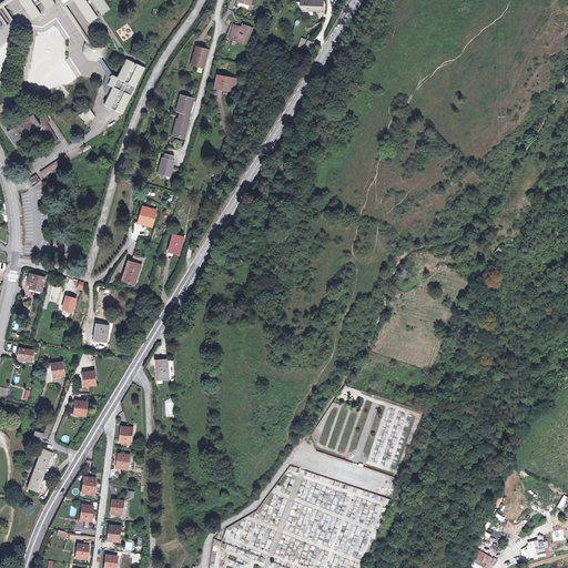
[(0,0),(0,30),(14,21),(3,7),(1,3),(0,0)]
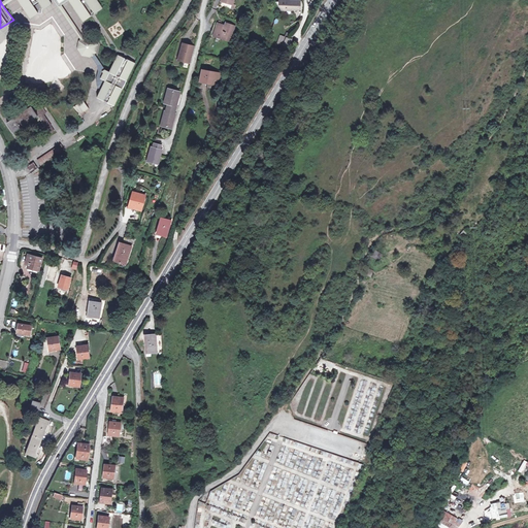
[(18,0),(30,19),(52,4),(50,1),(50,0),(57,0),(59,3),(62,0),(18,0)]
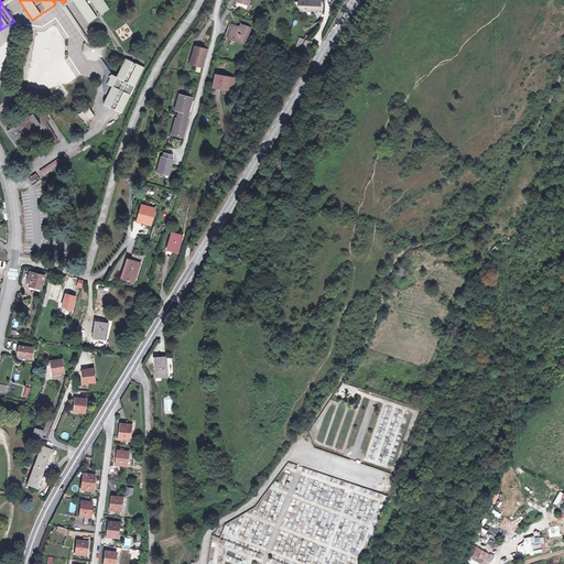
[(56,0),(84,43),(82,44),(80,53),(85,61),(94,62),(96,61),(99,58),(100,57),(102,50),(98,42),(89,39),(87,40),(65,6),(69,2),(72,1),(72,0),(66,0),(63,3),(61,0),(56,0)]
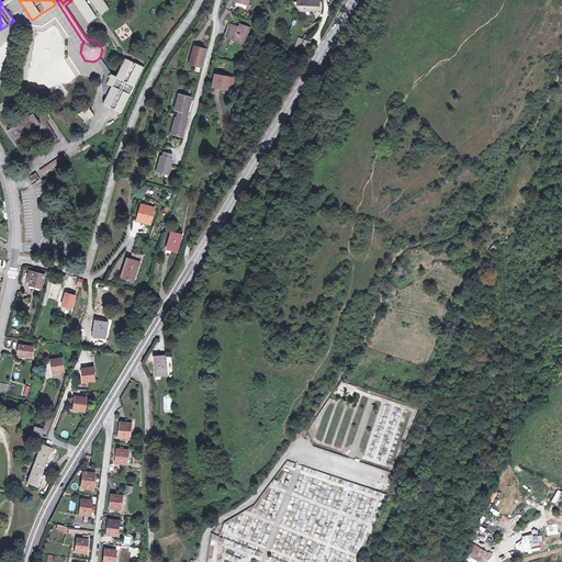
[(71,0),(71,1),(87,23),(108,10),(101,0),(71,0)]
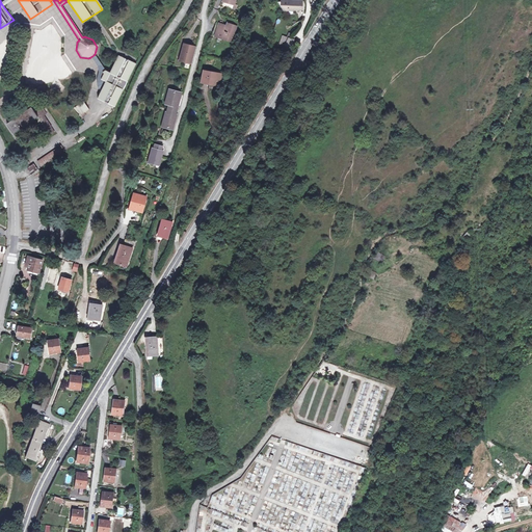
[(302,9),(301,0),(280,0),(277,1),(284,12),(290,9),(302,9)]
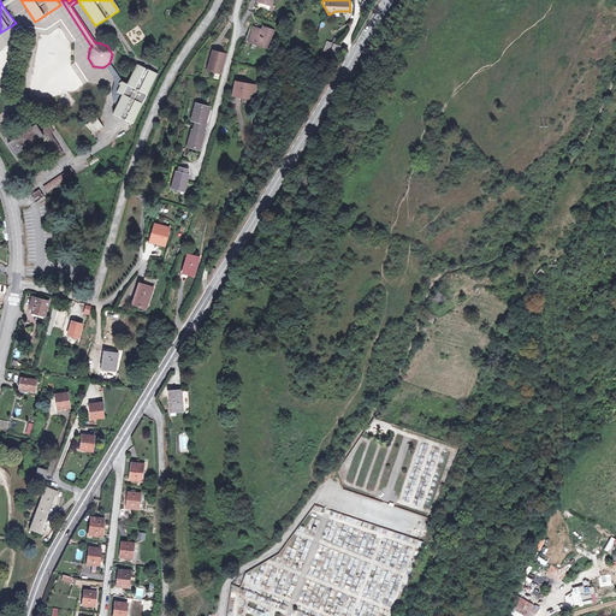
[(270,47),(276,30),(266,27),(265,30),(258,28),(256,30),(253,29),(248,43),(260,47),(261,43),(270,47)]
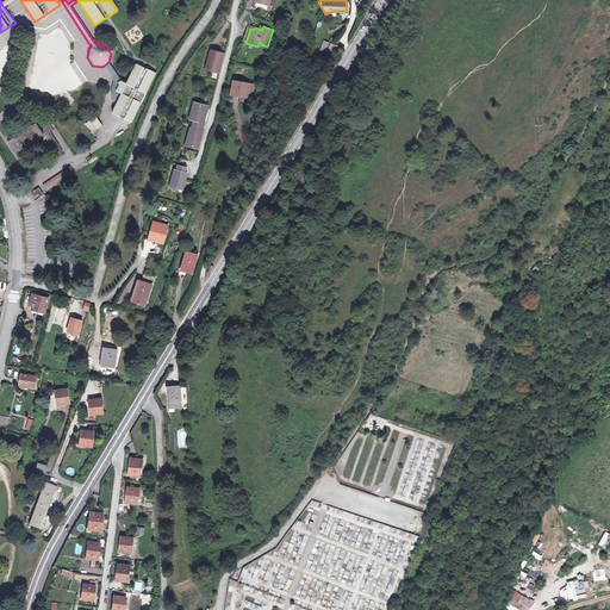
[(332,54),(336,44),(334,44),(329,43),(328,45),(322,43),(319,50),(332,54)]
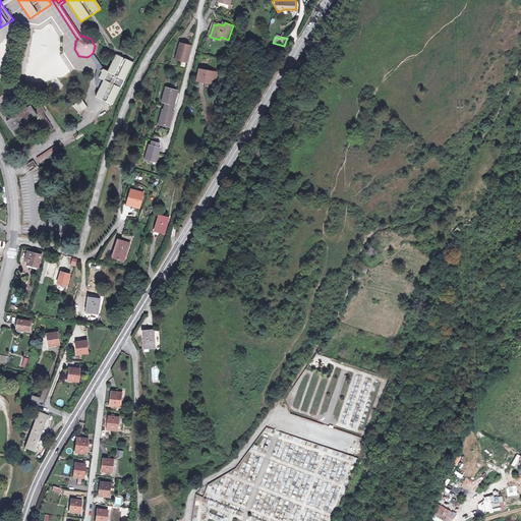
[(187,62),(191,47),(180,43),(176,56),(178,56),(177,60),(187,62)]
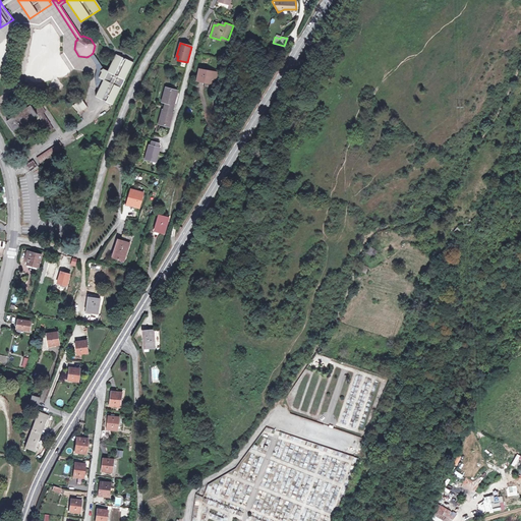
[(99,72),(102,70),(92,54),(89,56),(99,72)]
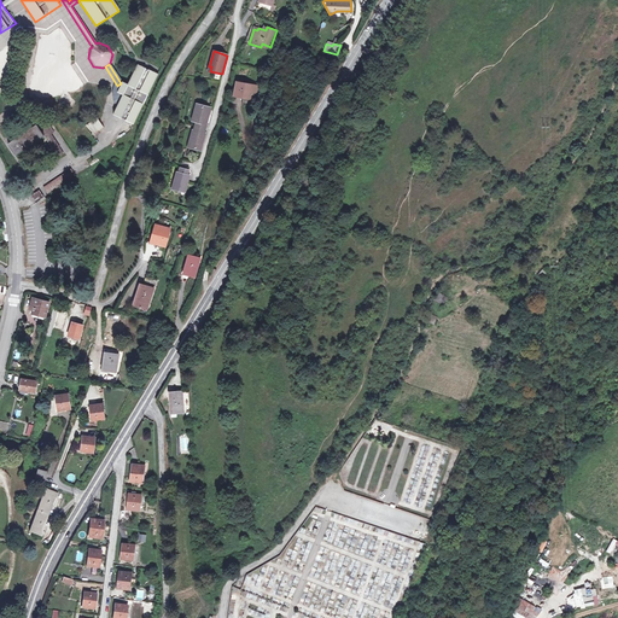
[(133,124),(153,74),(147,70),(146,71),(141,69),(141,68),(134,65),(126,85),(121,83),(117,86),(118,87),(115,93),(121,95),(112,116),(121,120),(121,118),(126,122),(133,124)]
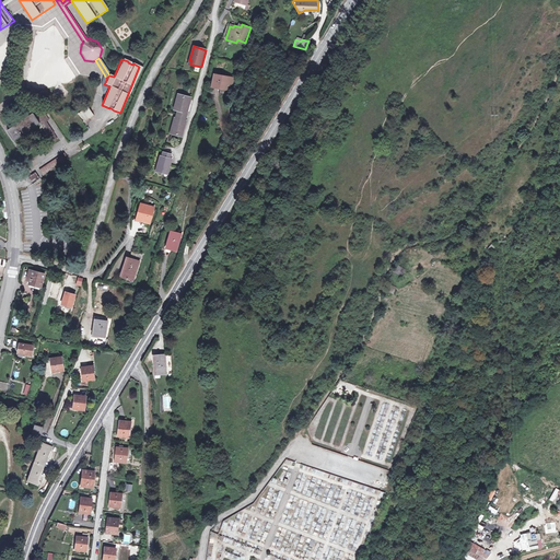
[(229,91),(232,80),(213,74),(210,85),(229,91)]
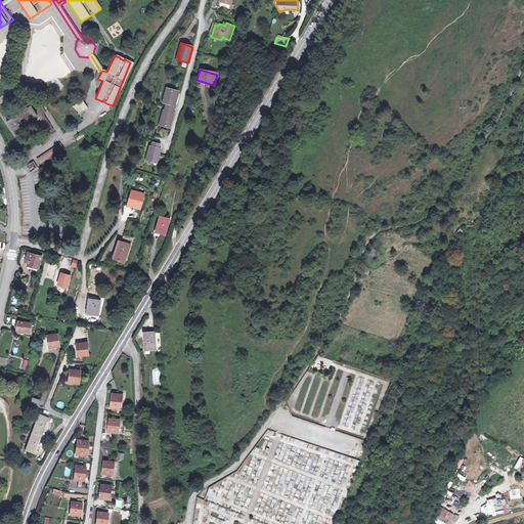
[(166,103),(165,106),(173,108),(174,103),(177,92),(166,89),(162,102),(166,103)]
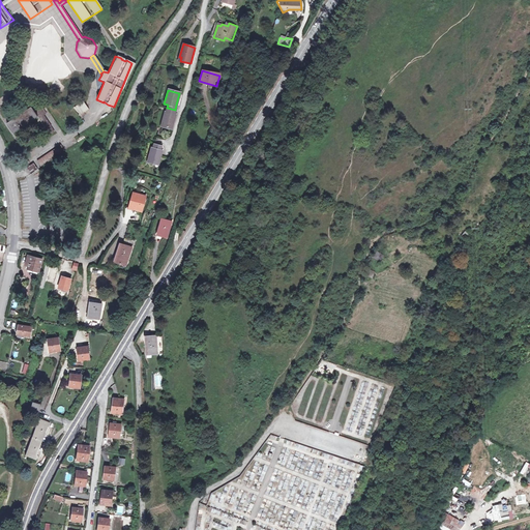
[(83,102),(74,109),(79,117),(89,110),(83,102)]
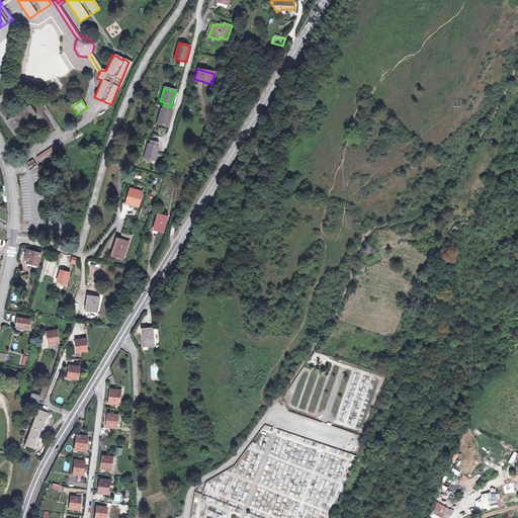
[(169,113),(170,109),(171,107),(163,105),(162,110),(160,109),(157,122),(167,125),(170,113),(169,113)]
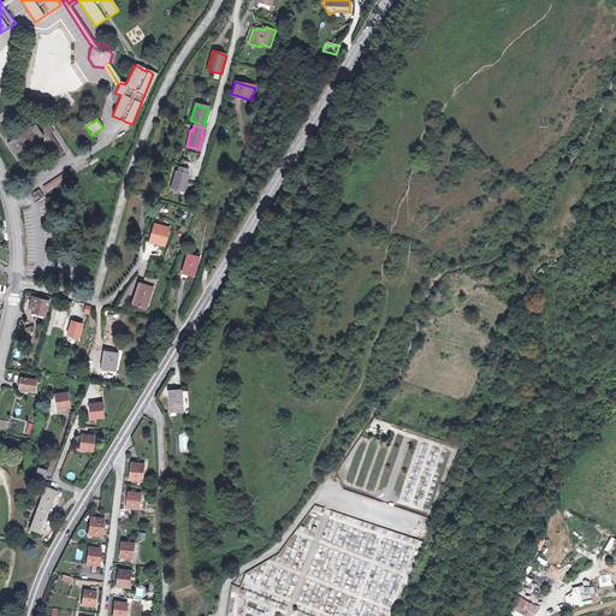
[(37,126),(9,146),(16,157),(45,136),(37,126)]
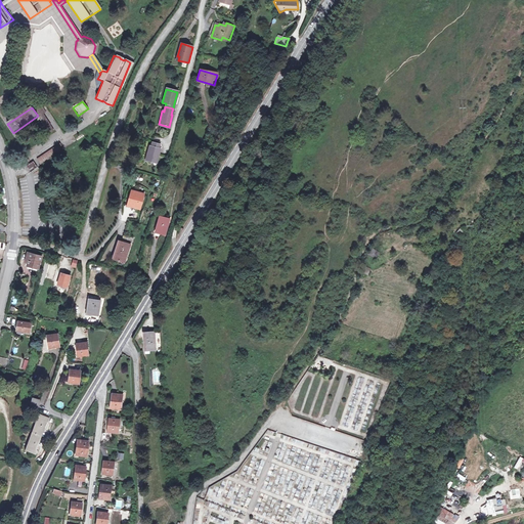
[(59,145),(36,160),(39,164),(61,149),(59,145)]
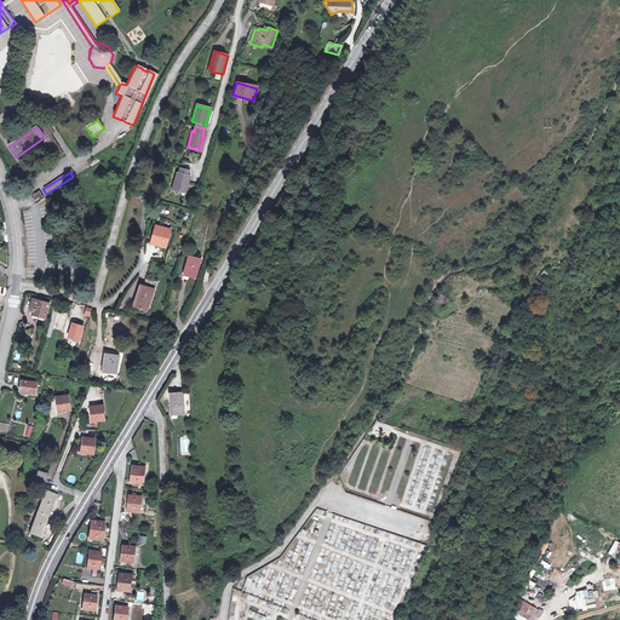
[(187,194),(190,182),(191,176),(187,173),(183,172),(182,174),(178,174),(174,190),(187,194)]
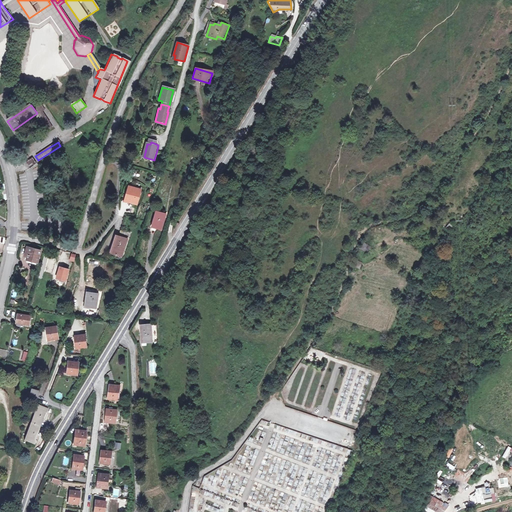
[(33,158),(26,162),(28,166),(32,164),(34,167),(37,165),(33,158)]
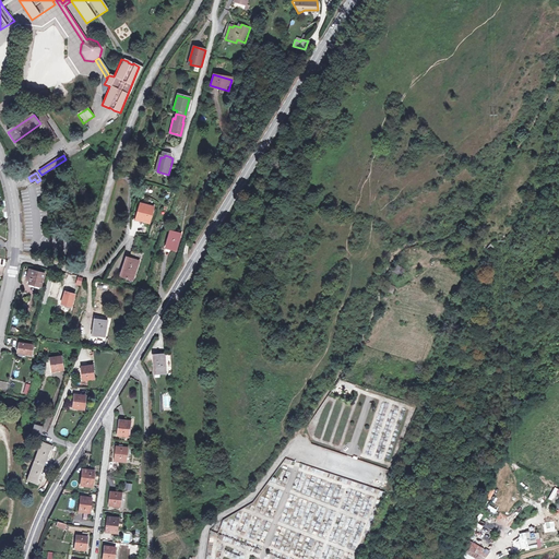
[(149,224),(153,210),(140,206),(138,215),(140,215),(139,222),(149,224)]
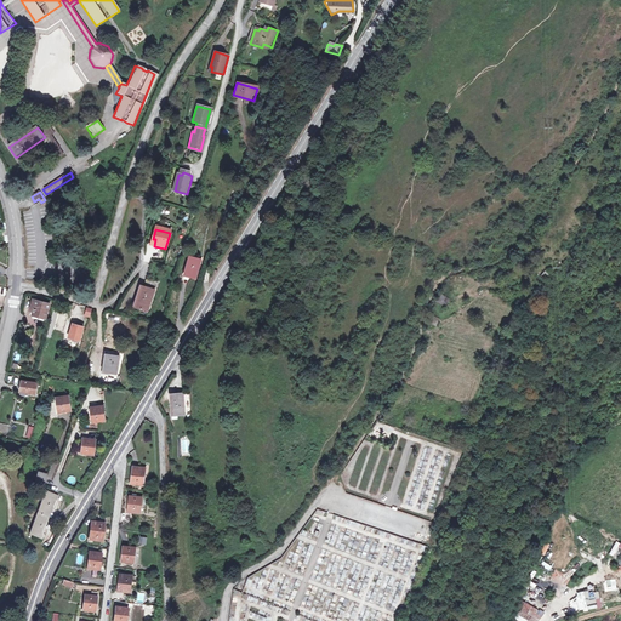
[(195,280),(203,260),(191,256),(184,274),(189,275),(189,279),(195,280)]
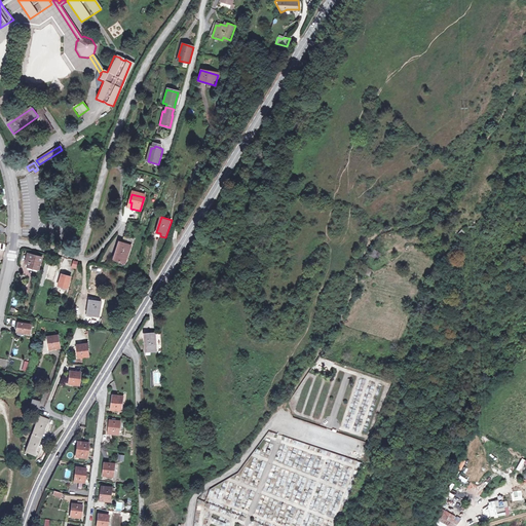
[(124,266),(129,247),(119,243),(113,263),(124,266)]
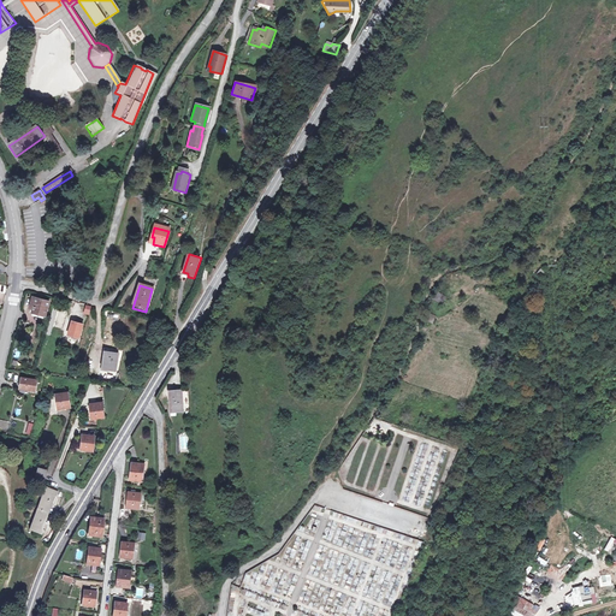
[(48,302),(33,297),(29,308),(31,308),(30,312),(33,313),(33,315),(43,319),(45,315),(46,317),(48,302)]
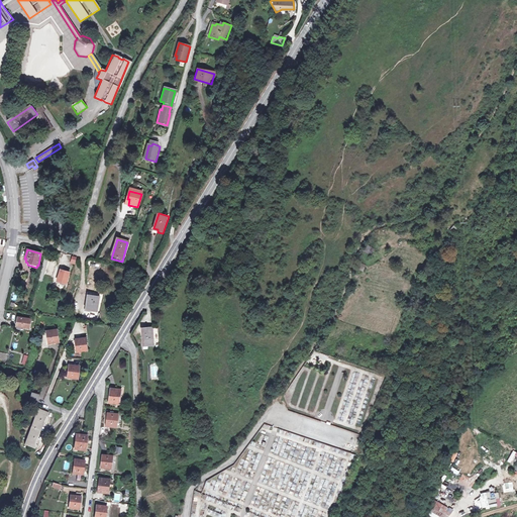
[(97,312),(99,297),(88,295),(86,310),(97,312)]
